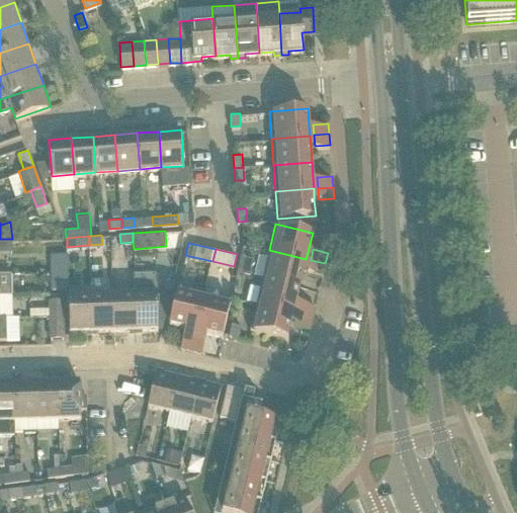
[(299,284),(306,259),(269,250),(263,276),(299,284)]
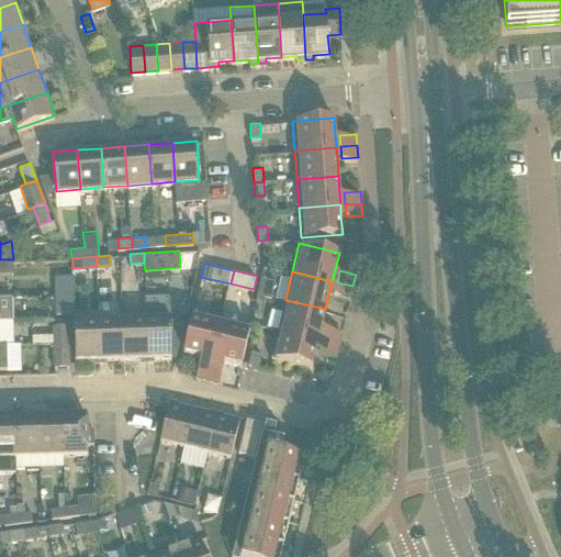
[(56,293),(73,292),(71,273),(55,274),(56,293)]
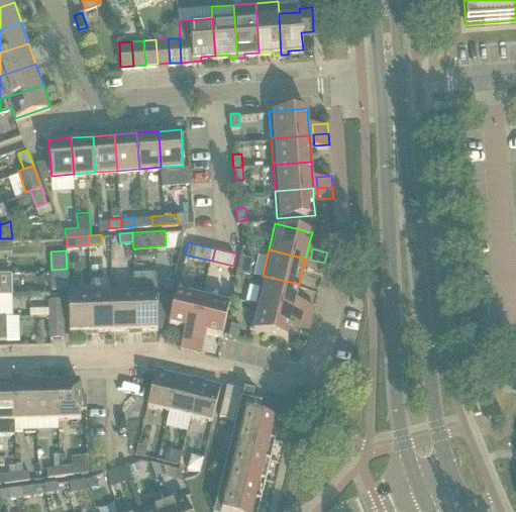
[(322,274),(324,263),(310,260),(307,270),(322,274)]
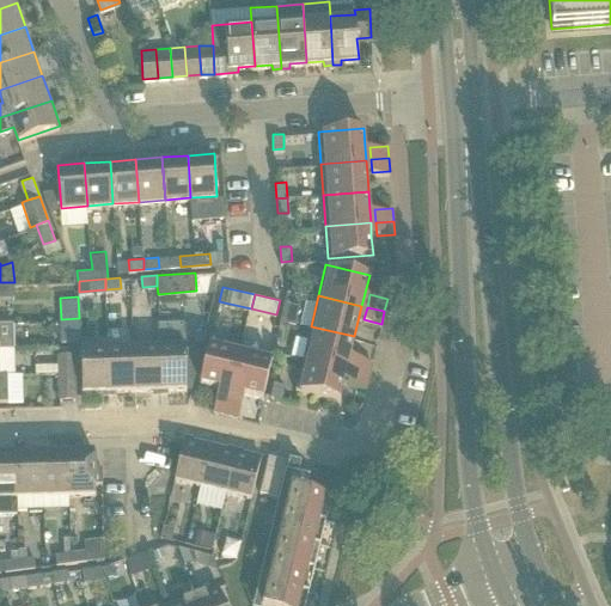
[(62,340),(80,338),(79,318),(61,319),(62,340)]
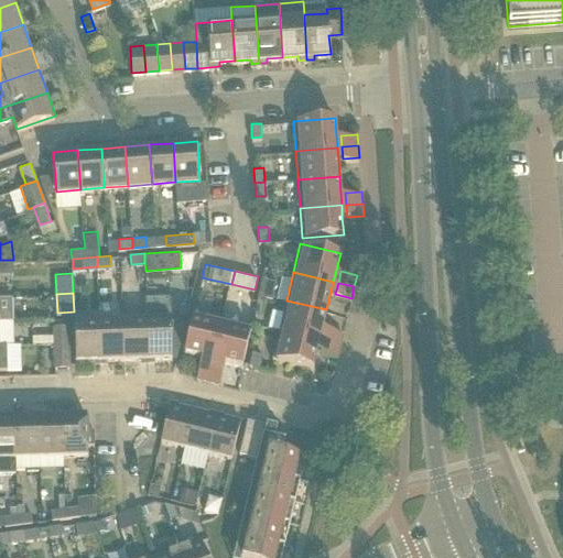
[(0,317),(13,317),(12,295),(12,294),(0,294),(0,317)]
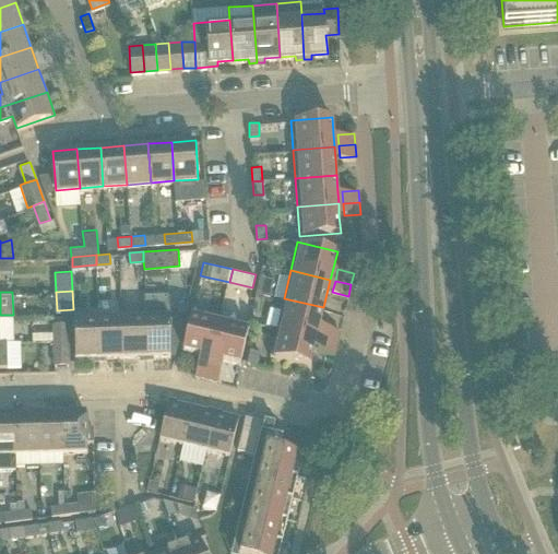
[(146,354),(170,353),(168,292),(144,293),(145,315),(146,354)]
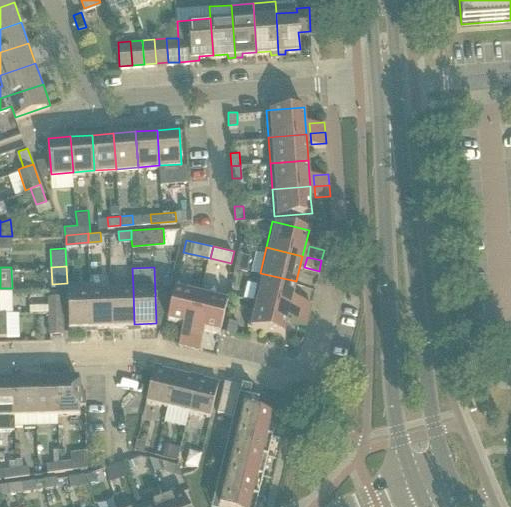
[(290,307),(296,281),(260,273),(254,298),(290,307)]
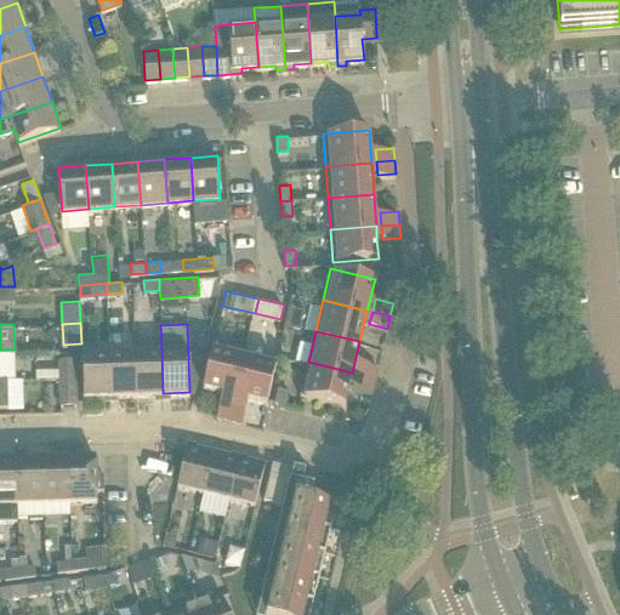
[(235,394),(245,351),(214,342),(204,387),(235,394)]
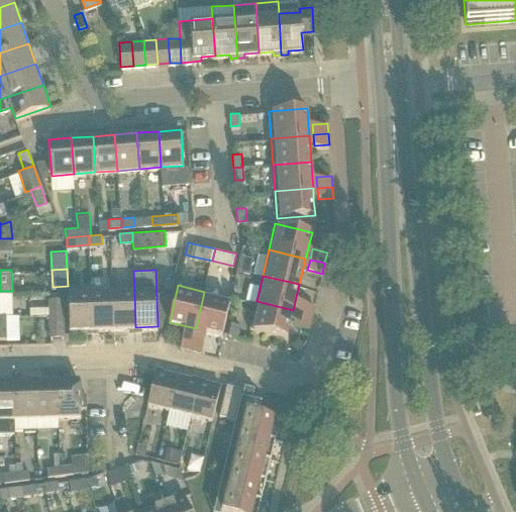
[(113,327),(135,327),(134,291),(112,292),(113,327)]
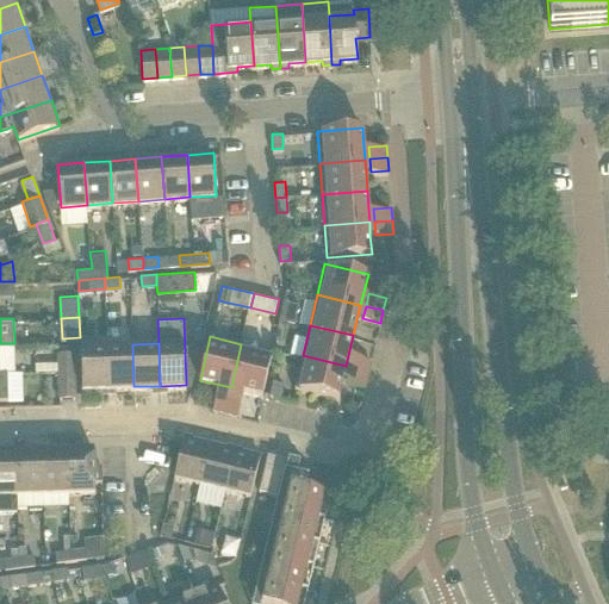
[(82,388),(109,387),(107,344),(81,346),(82,388)]
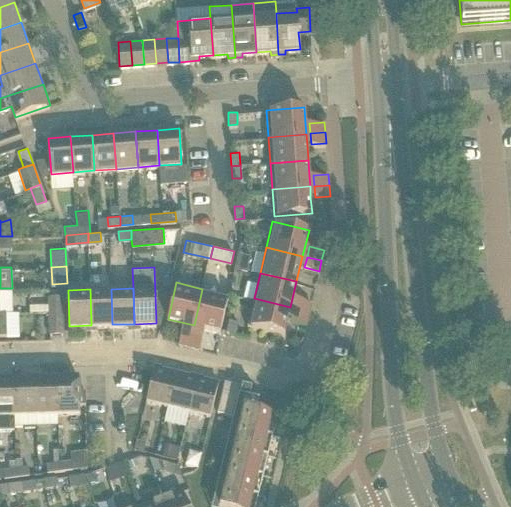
[(91,325),(112,324),(111,289),(90,289),(91,325)]
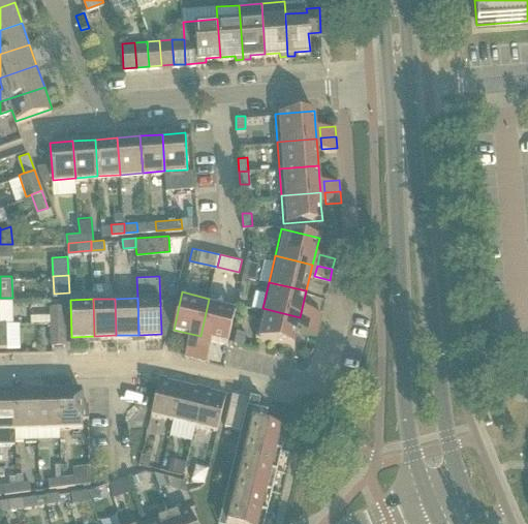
[(227,342),(237,305),(209,299),(200,336),(227,342)]
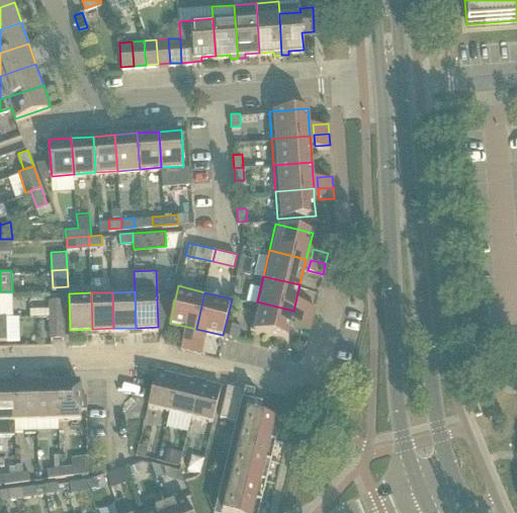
[(51,312),(63,312),(63,297),(50,298),(50,307),(51,312)]
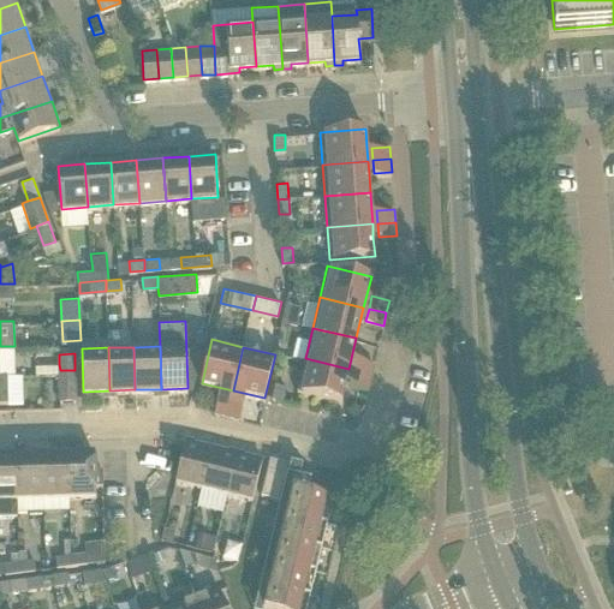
[(341,400),(349,369),(305,358),(297,389),(341,400)]
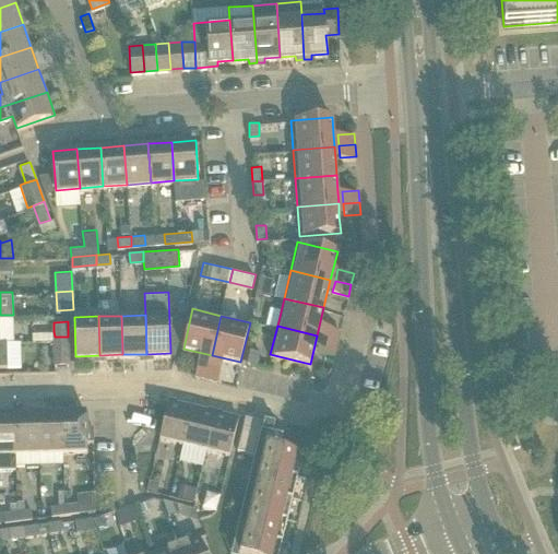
[(337,341),(340,329),(324,326),(321,337),(337,341)]
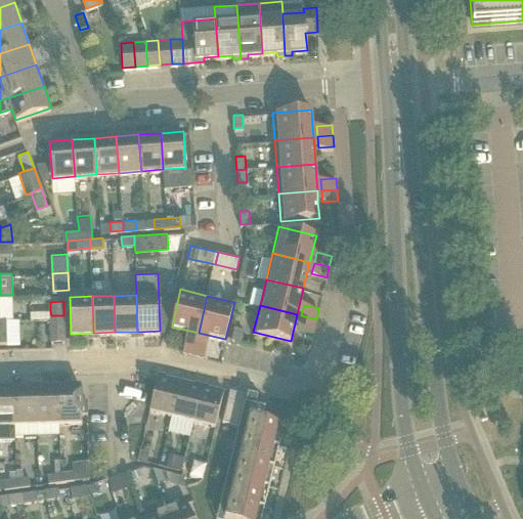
[(52,340),(64,340),(63,315),(51,315),(51,317),(52,340)]
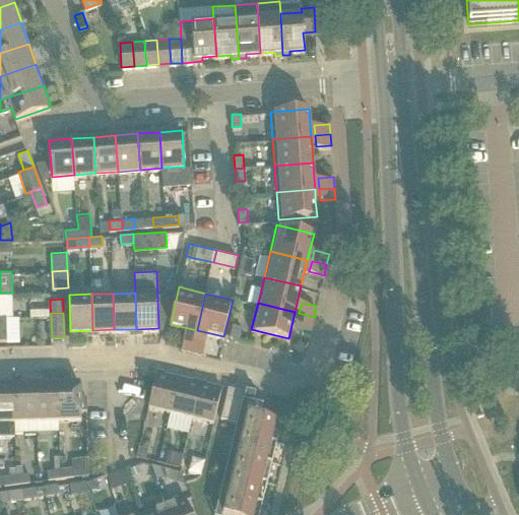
[(311,327),(314,317),(299,313),(297,324),(311,327)]
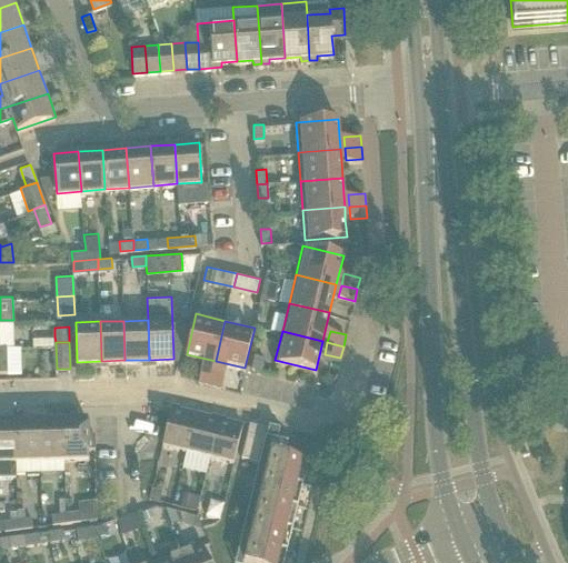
[(7,345),(0,345),(0,370),(8,370),(22,370),(21,345),(7,345)]
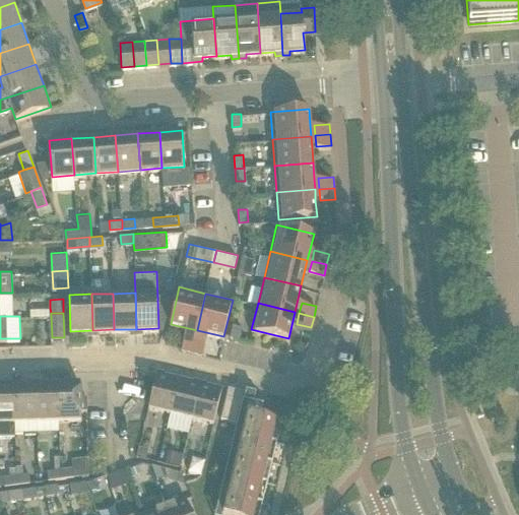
[(239,337),(242,325),(233,322),(231,335),(239,337)]
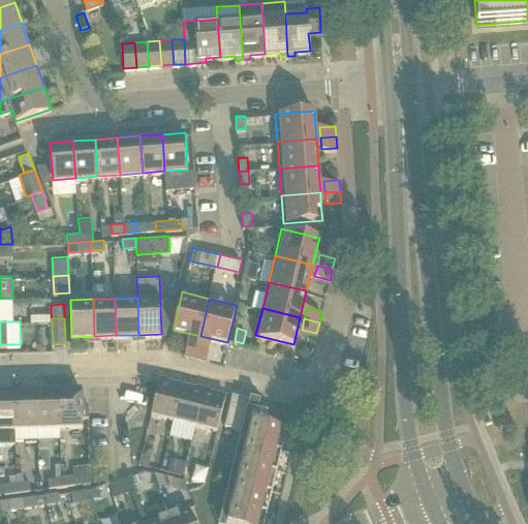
[(195,356),(199,340),(188,338),(185,352),(195,356)]
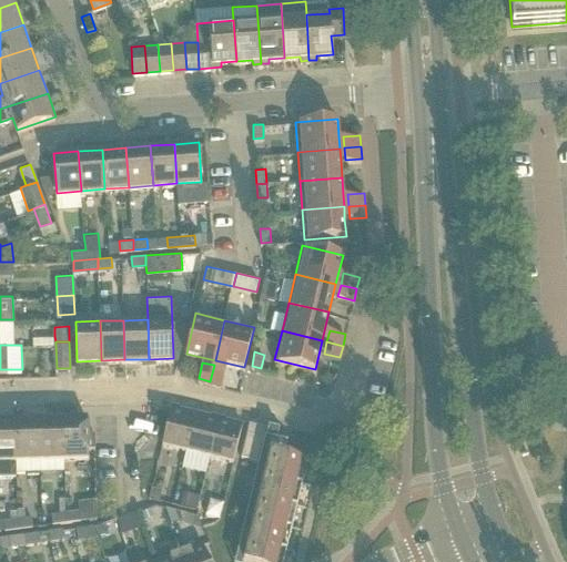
[(222,384),(225,368),(214,365),(210,381),(222,384)]
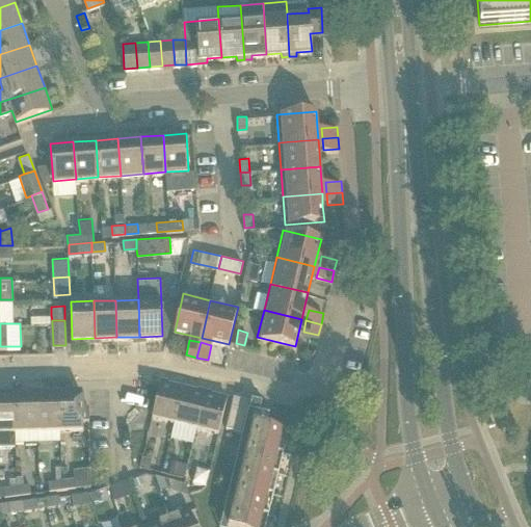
[(183,385),(161,378),(152,415),(175,420),(183,385)]
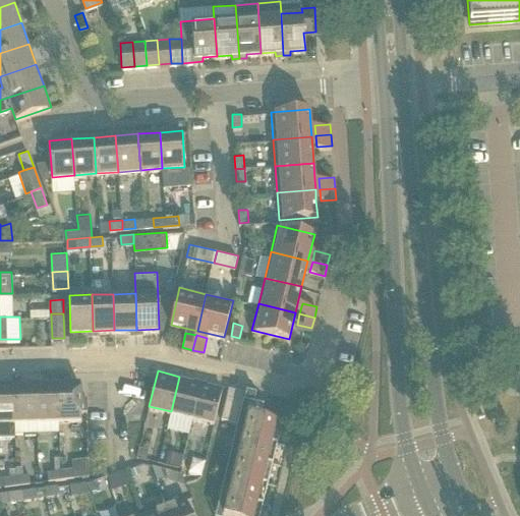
[(192,417),(200,382),(179,377),(171,411),(192,417)]
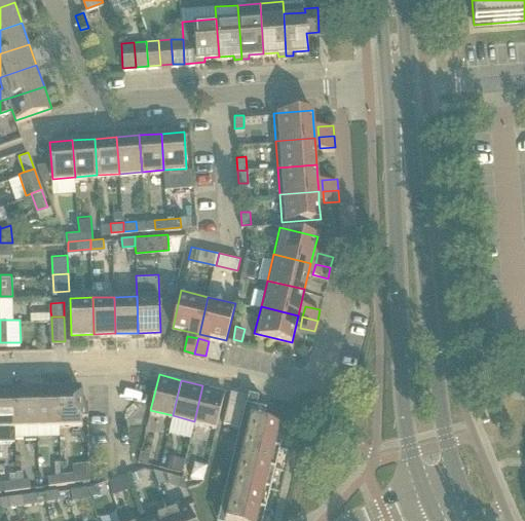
[(87,399),(81,399),(81,385),(59,386),(60,423),(82,422),(82,414),(88,413),(87,399)]
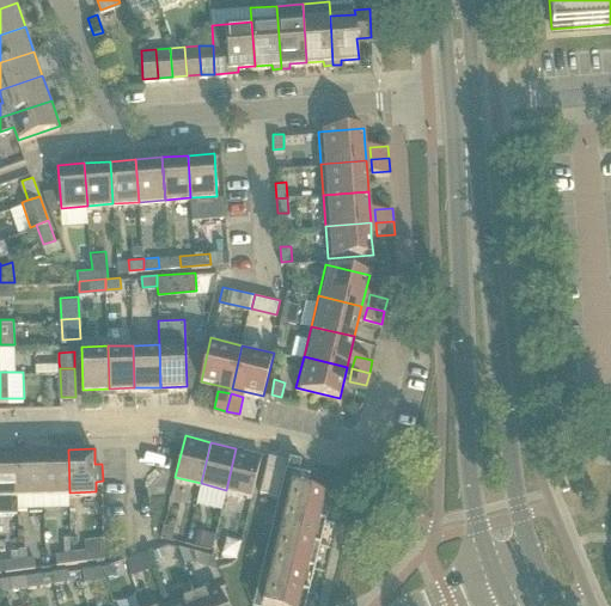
[(251,496),(262,454),(236,448),(226,490),(251,496)]
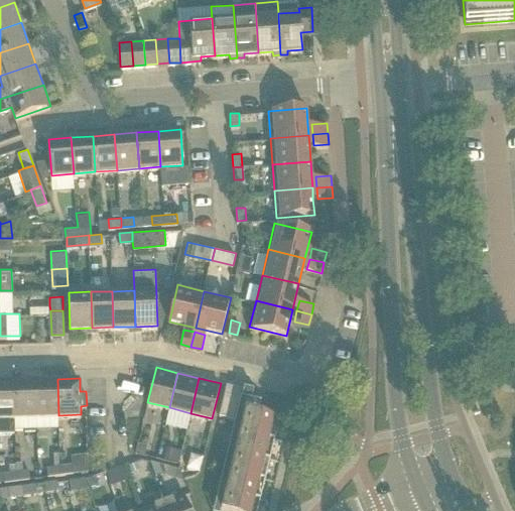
[(36,416),(58,415),(57,379),(35,380),(36,416)]
